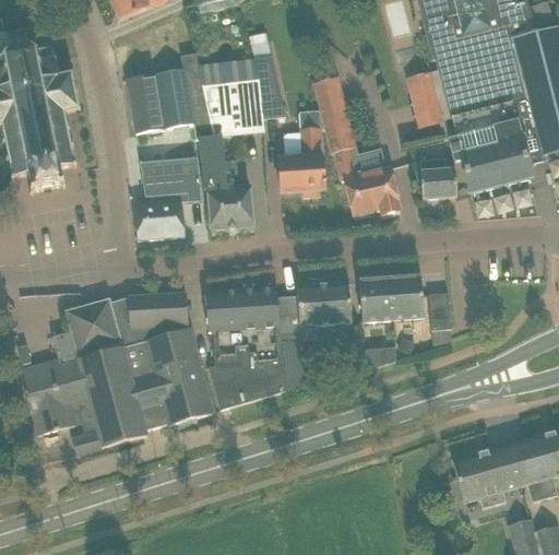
[(111,0),(119,19),(149,6),(162,0),(111,0)]
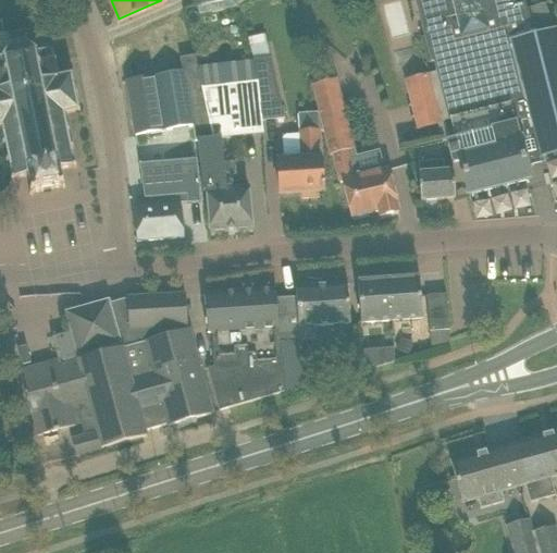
[(556,29),(556,25),(535,31),(524,0),(415,0),(430,58),(434,57),(449,115),(455,134),(447,136),(454,161),(455,160),(454,158),(460,157),(469,192),(531,175),(525,154),(541,150),(542,155),(544,155),(542,148),(556,144),(556,29)]
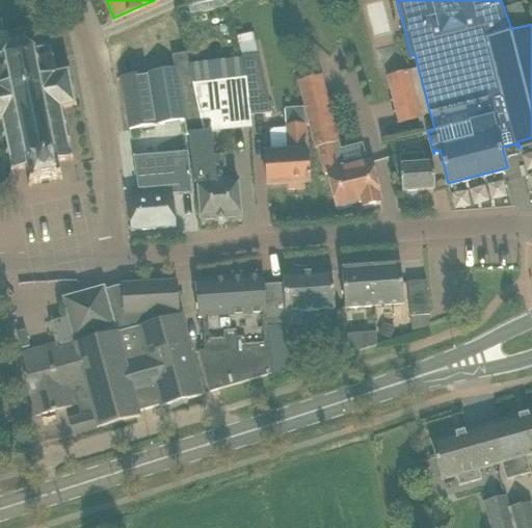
[(0,30),(0,120),(9,168),(11,169),(14,167),(26,164),(29,179),(28,182),(30,183),(31,181),(57,176),(60,178),(61,176),(58,174),(56,159),(69,156),(71,158),(73,156),(70,137),(62,104),(73,102),(75,104),(76,102),(70,68),(68,67),(63,50),(51,53),(49,44),(47,45),(46,40),(25,26),(0,30)]
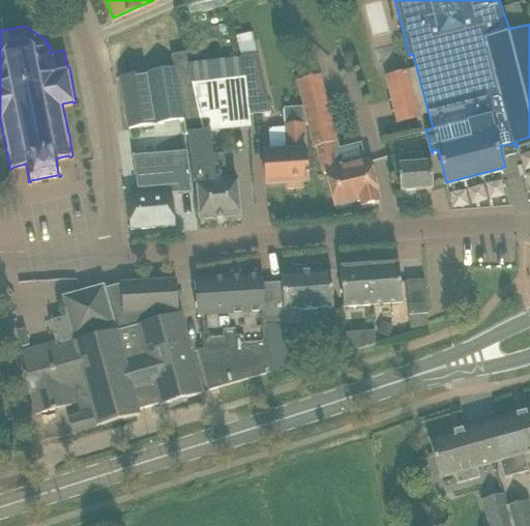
[(254,37),(238,40),(241,55),(257,53),(254,37)]
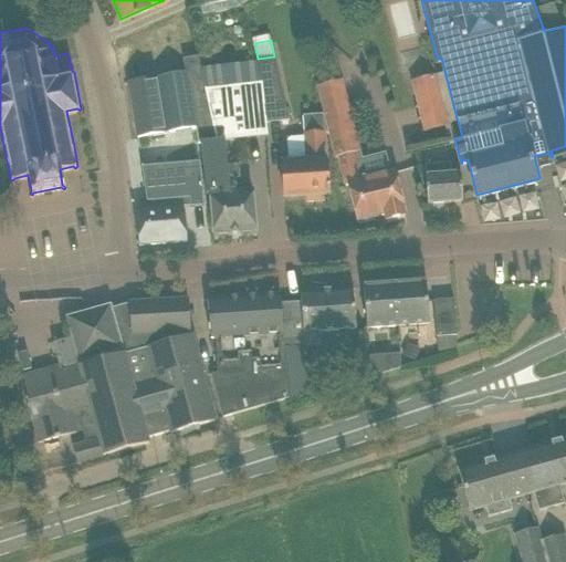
[(155,75),(128,80),(137,135),(195,125),(198,141),(200,141),(200,138),(215,136),(205,86),(197,53),(182,55),(185,69),(157,74),(155,74),(155,75)]
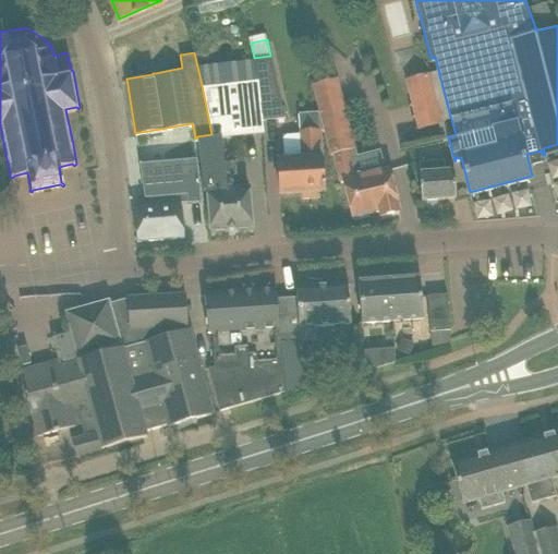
[(270,56),(254,58),(256,79),(261,118),(283,115),(270,56)]
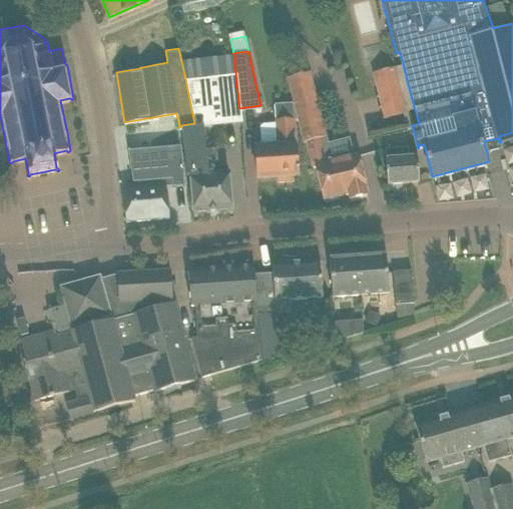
[(396,66),(373,72),(379,93),(384,116),(414,109),(408,86),(402,65),(396,66)]
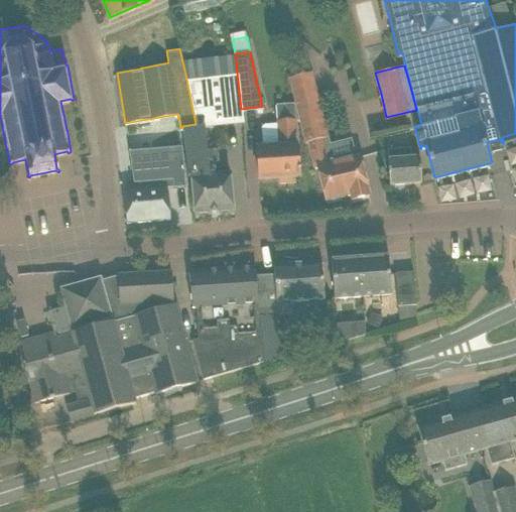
[(311,71),(289,76),(300,121),(305,140),(307,140),(313,166),(317,165),(326,199),(350,193),(352,198),(369,194),(364,174),(359,153),(356,154),(353,142),(352,136),(329,142),(328,136),(311,71)]
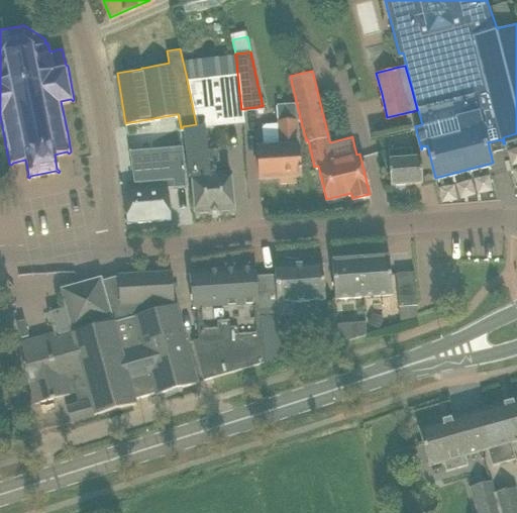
[(196,124),(183,126),(183,128),(185,150),(188,175),(191,175),(195,211),(233,208),(231,188),(229,170),(220,171),(217,146),(207,147),(204,125),(243,121),(241,109),(237,73),(187,79),(196,124)]
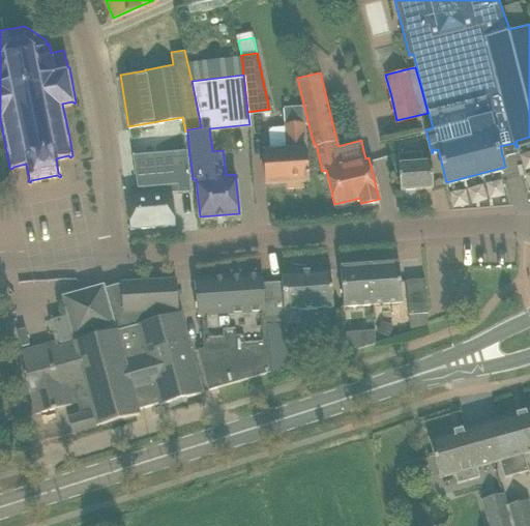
[(307,175),(305,147),(304,120),(282,122),(284,141),(285,141),(286,147),(265,149),(267,182),(307,179),(306,175),(307,175)]
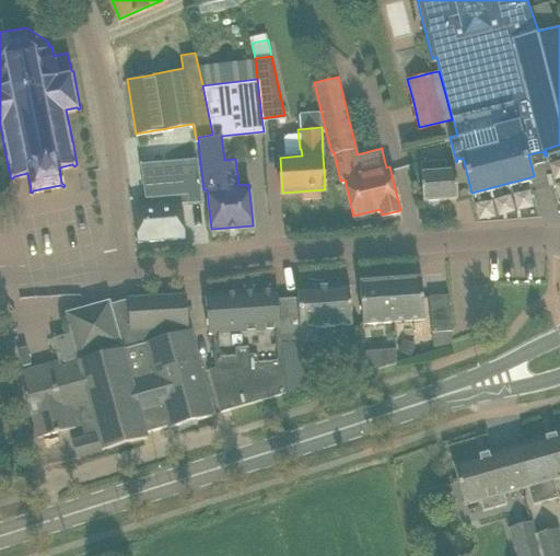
[(420,161),(420,173),(422,198),(457,196),(455,168),(445,169),(445,159),(420,161)]
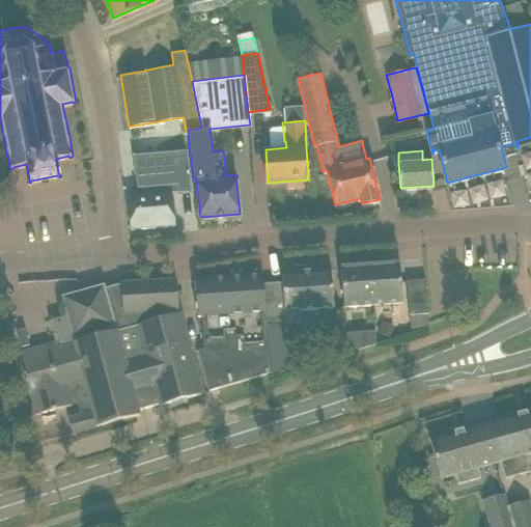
[(142,190),(127,192),(130,227),(186,223),(183,185),(193,183),(193,179),(190,155),(135,160),(134,151),(132,153),(133,160),(137,186),(142,186),(142,190)]
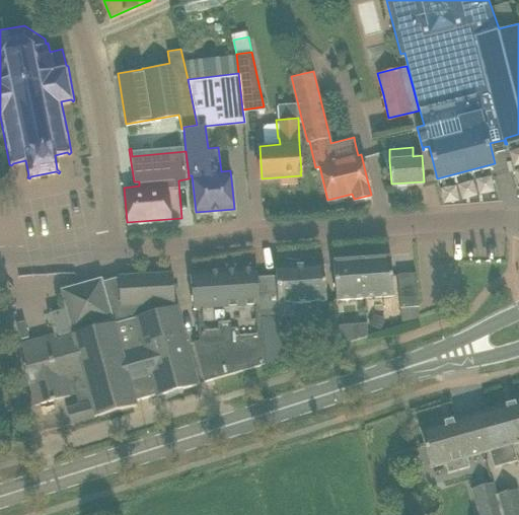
[(390,254),(361,256),(364,295),(393,293),(390,254)]
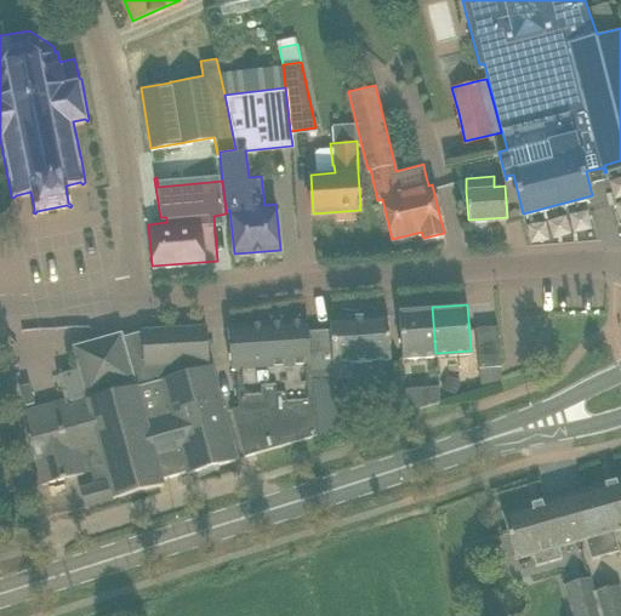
[(436,353),(432,307),(398,309),(402,357),(436,353)]
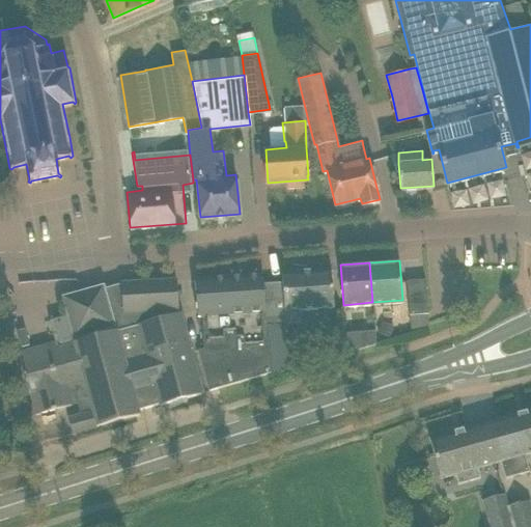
[(333,305),(331,268),(282,271),(282,281),(262,282),(267,322),(300,320),(299,307),(333,305)]
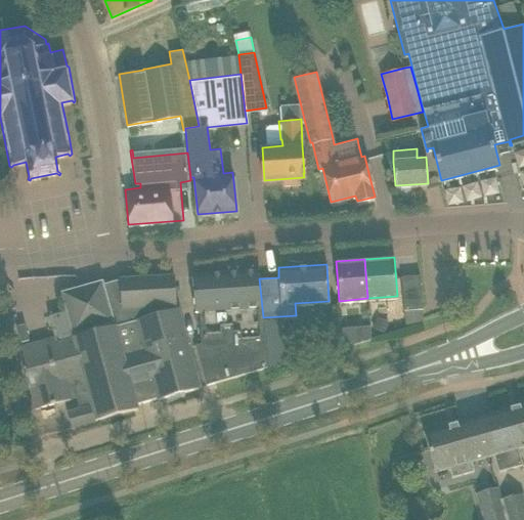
[(201,343),(194,343),(205,383),(267,365),(265,340),(263,317),(259,278),(259,268),(192,273),(194,311),(199,311),(201,343)]
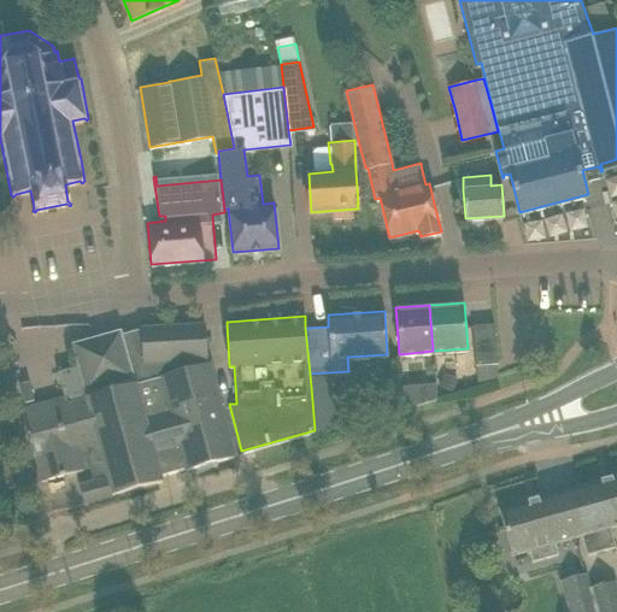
[(472,323),(475,363),(497,362),(493,322),(472,323)]
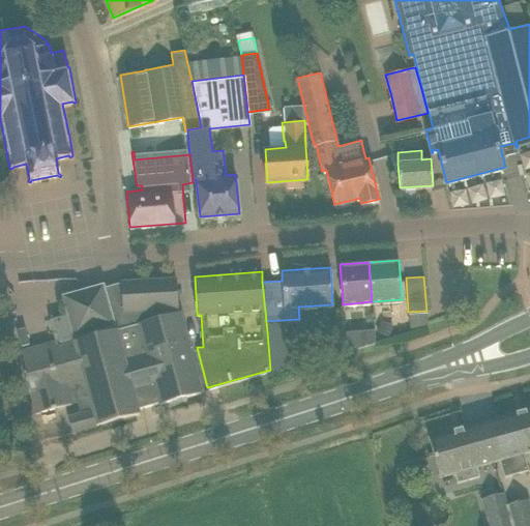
[(55,340),(18,350),(29,391),(30,391),(35,411),(70,402),(67,389),(65,382),(81,378),(82,380),(85,379),(88,392),(76,396),(80,411),(67,415),(71,431),(76,430),(98,424),(97,424),(135,413),(139,412),(138,407),(159,401),(159,402),(164,401),(199,391),(202,390),(180,311),(178,311),(177,307),(176,278),(136,280),(121,281),(121,286),(104,291),(101,284),(81,290),(68,312),(49,318),(54,335),(55,340)]
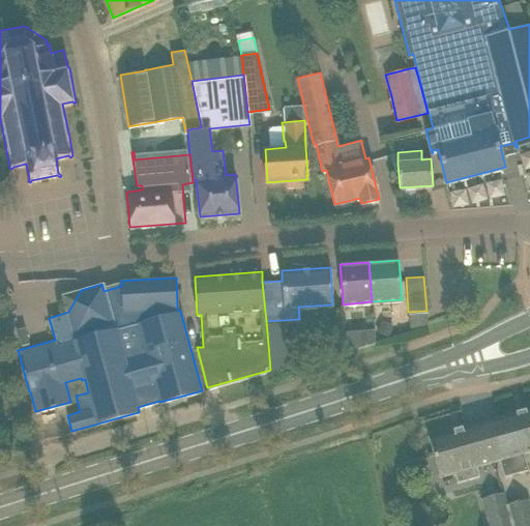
[(381,319),(377,329),(387,333),(391,323),(381,319)]
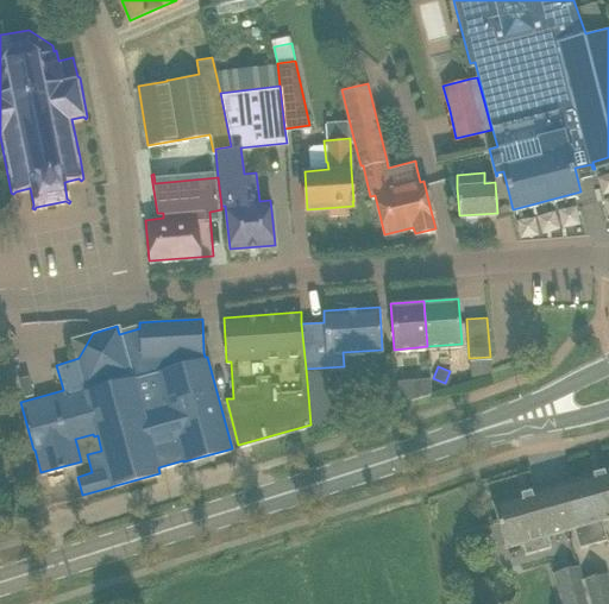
[(608,467),(554,484),(567,529),(573,527),(578,546),(607,538),(601,517),(608,515),(608,467)]
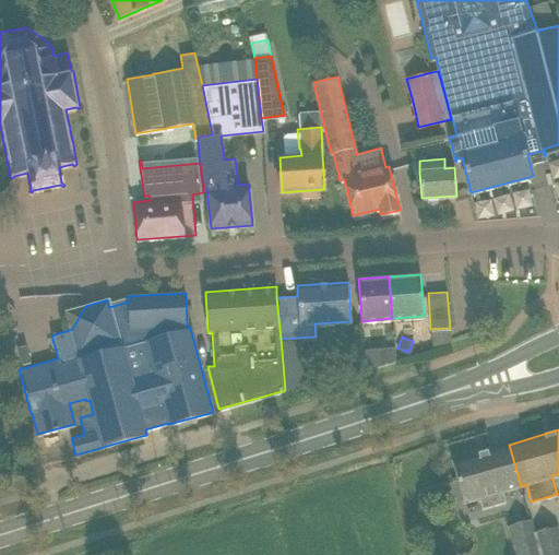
[(521,486),(509,445),(452,461),(463,502),(478,498),(482,508),(506,500),(502,491),(521,486)]
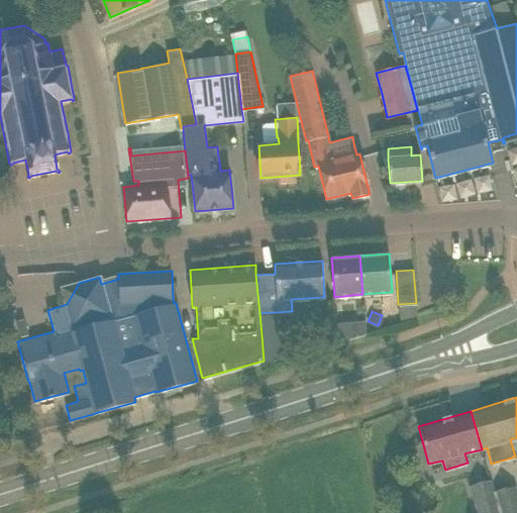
[(493,492),(497,504),(498,508),(516,503),(511,487),(493,492)]
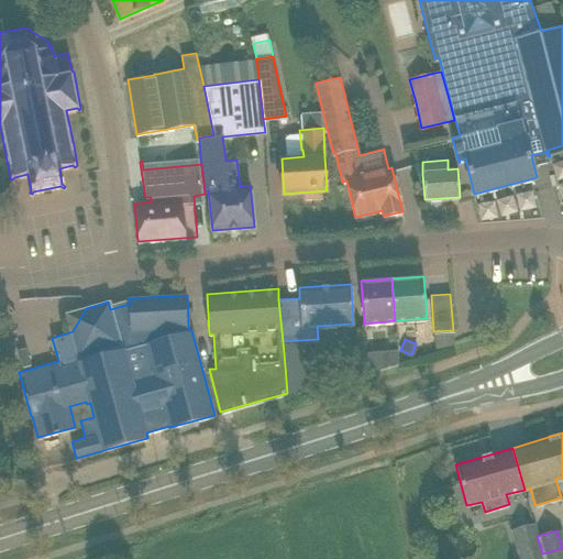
[(542,554),(541,549),(520,555),(520,558),(543,558),(542,554)]
